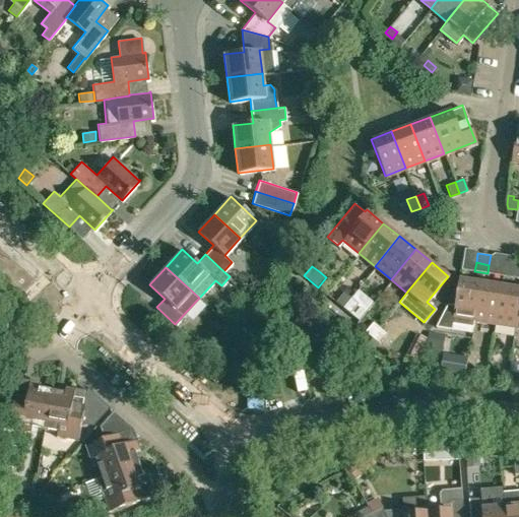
[(452,316),(473,320),(479,281),(458,277),(452,316)]
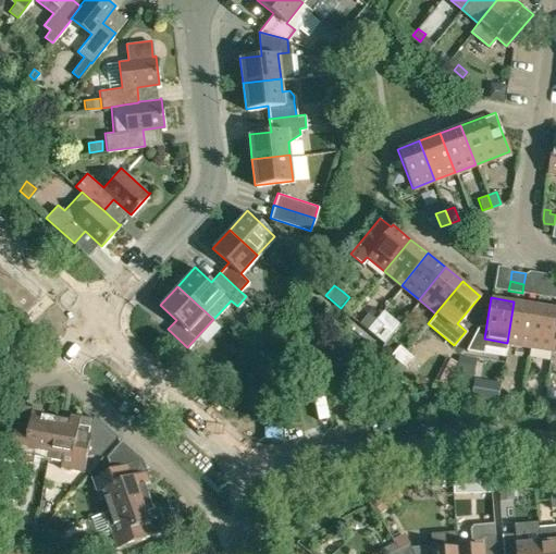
[(507,343),(529,346),(535,305),(514,302),(507,343)]
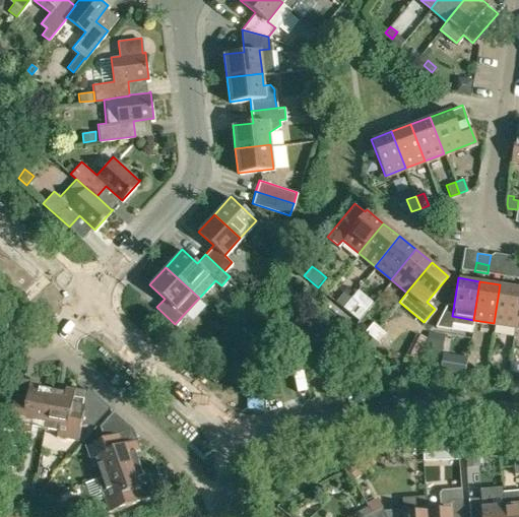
[(518,295),(518,287),(500,284),(494,323),(514,326),(518,295)]
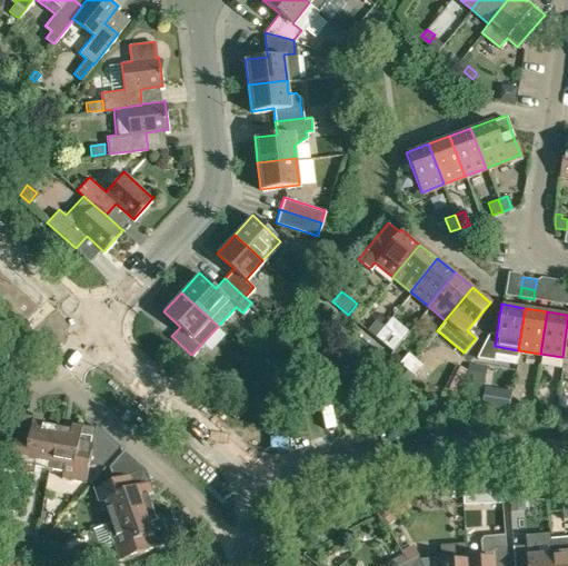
[(367,330),(374,336),(382,325),(376,319),(367,330)]
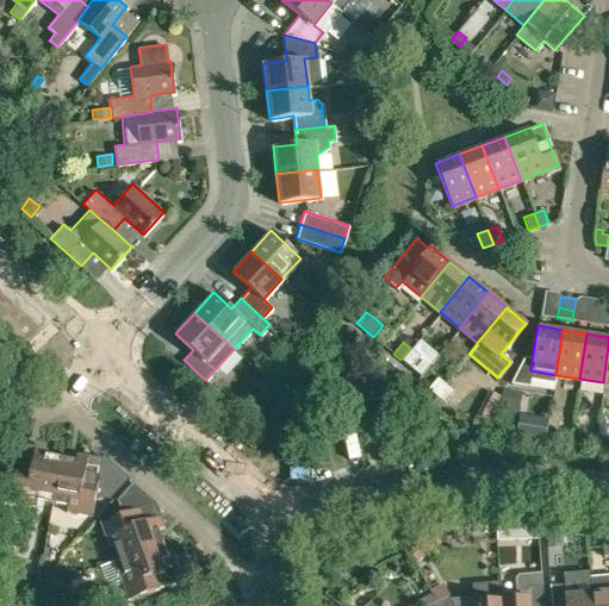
[(410,348),(401,360),(410,367),(420,356),(410,348)]
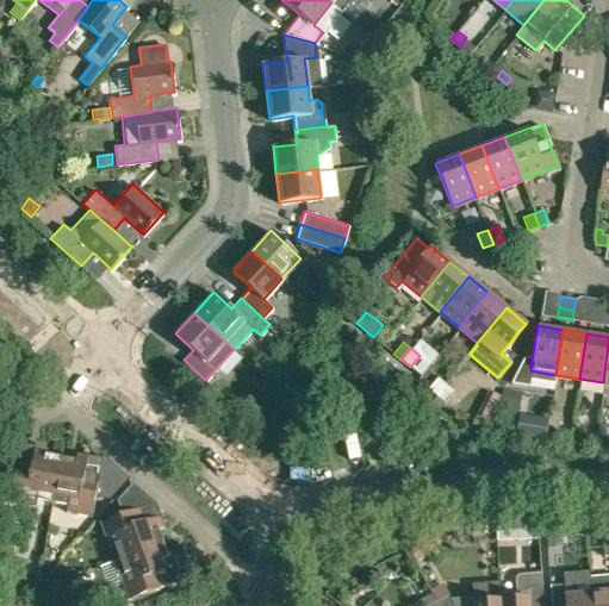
[(427,388),(435,394),(445,382),(437,376),(427,388)]
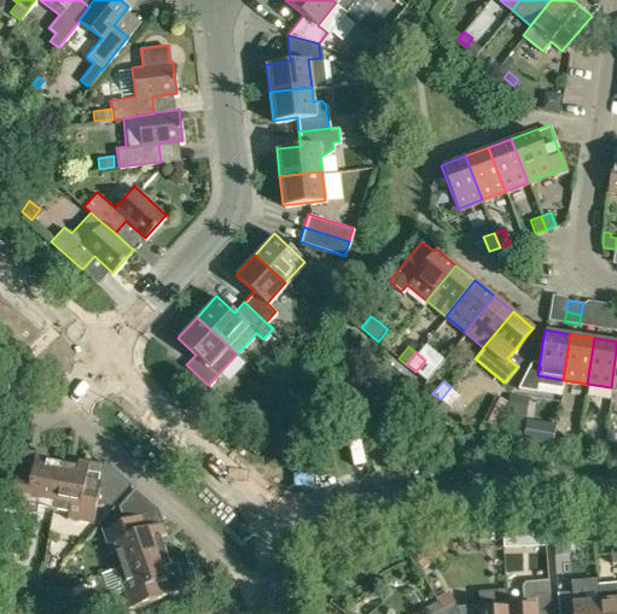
[(338,405),(353,403),(348,386),(335,390),(338,405)]
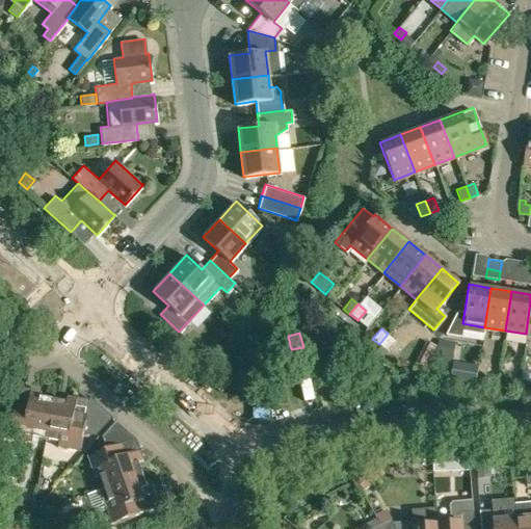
[(379,344),(388,350),(396,340),(388,334),(379,344)]
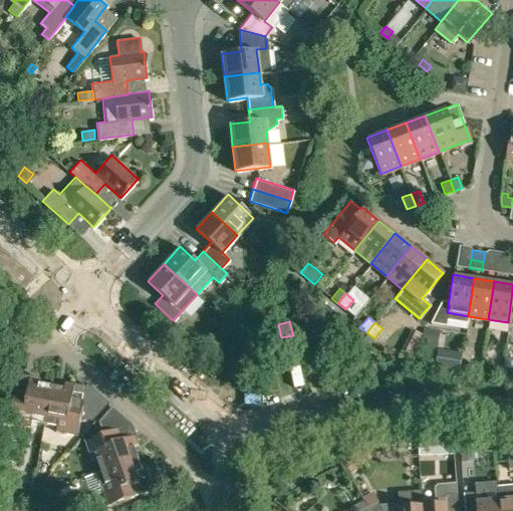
[(423,327),(420,342),(437,345),(439,329),(423,327)]
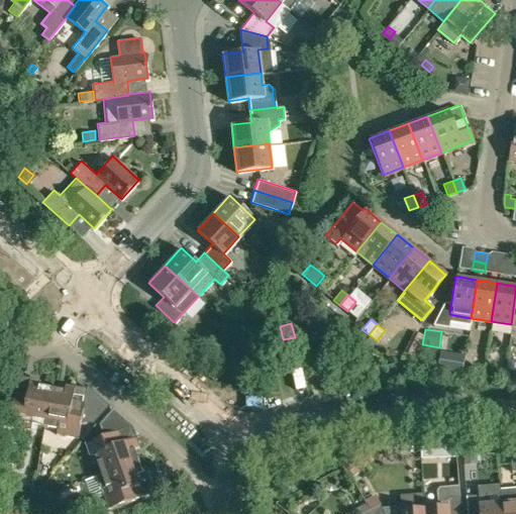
[(415,330),(405,350),(412,354),(422,333),(415,330)]
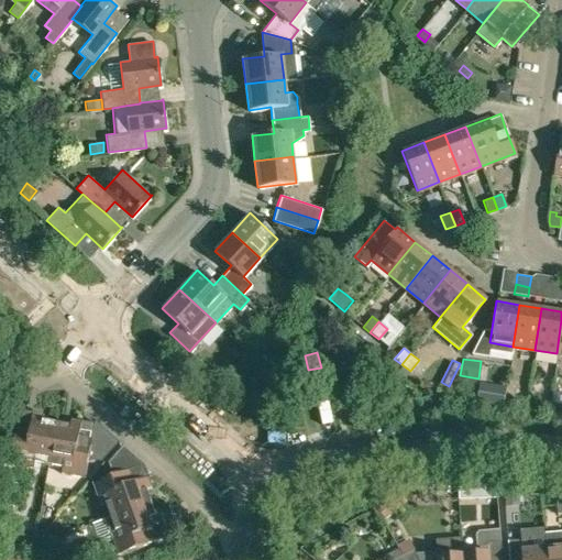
[(561,390),(551,390),(550,402),(561,403),(561,390)]
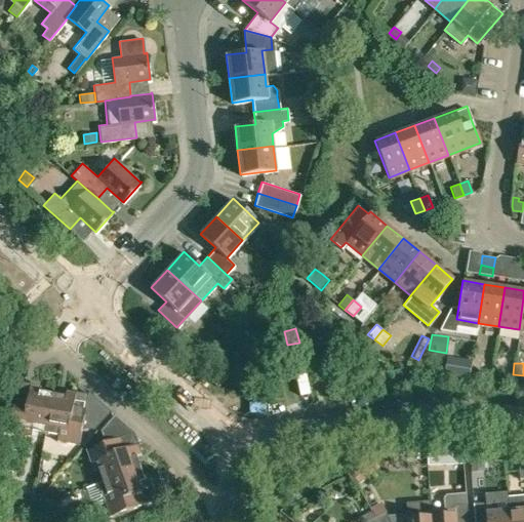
[(31,383),(30,385),(17,383),(9,431),(31,435),(32,430),(45,432),(52,392),(40,390),(41,385),(31,383)]
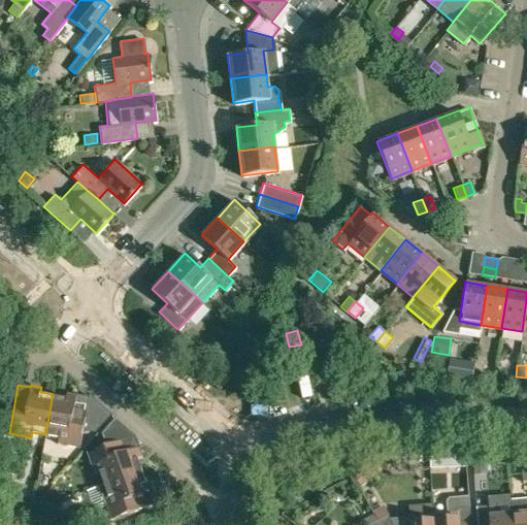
[(79,446),(83,429),(88,397),(76,395),(76,393),(66,391),(66,396),(53,394),(45,434),(57,436),(57,441),(79,446)]
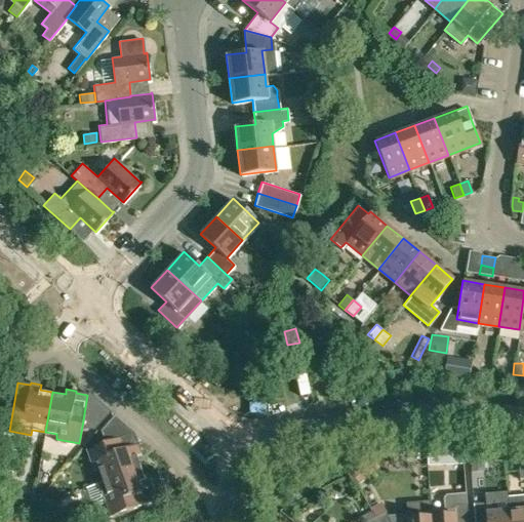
[(103,480),(140,468),(136,455),(142,454),(133,432),(85,449),(93,470),(98,468),(103,480)]
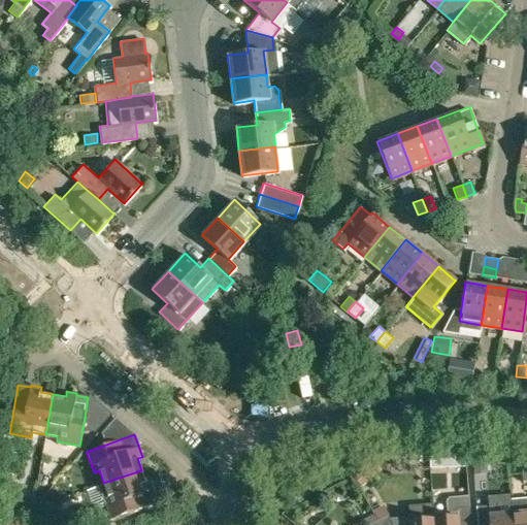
[(486,459),(472,460),(473,472),(487,471),(486,459)]
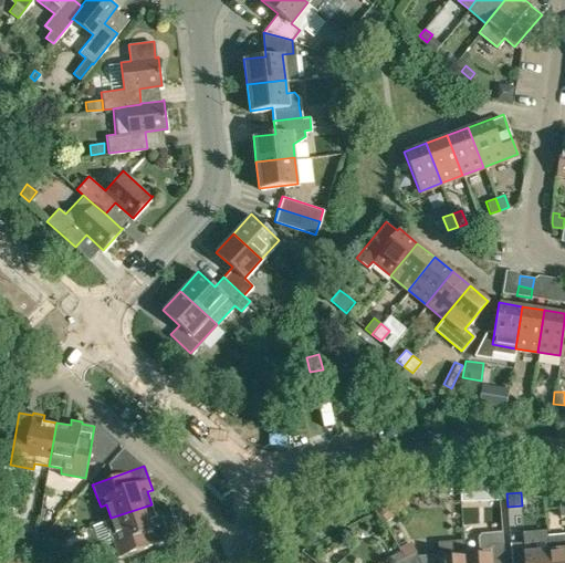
[(152,504),(111,518),(93,524),(100,544),(104,546),(113,543),(117,556),(169,538),(161,514),(156,517),(152,504)]
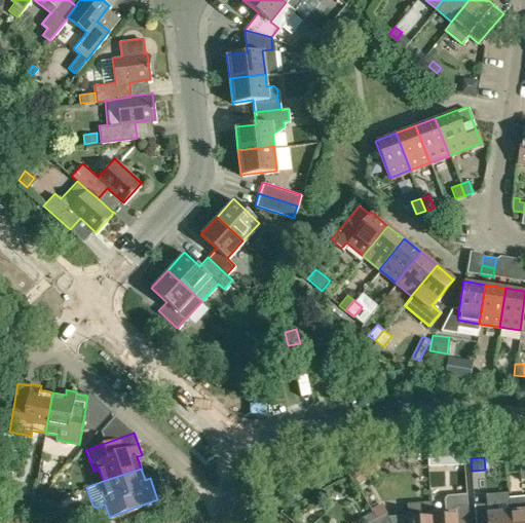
[(445,510),(430,511),(432,522),(467,522),(465,492),(447,494),(444,497),(445,510)]
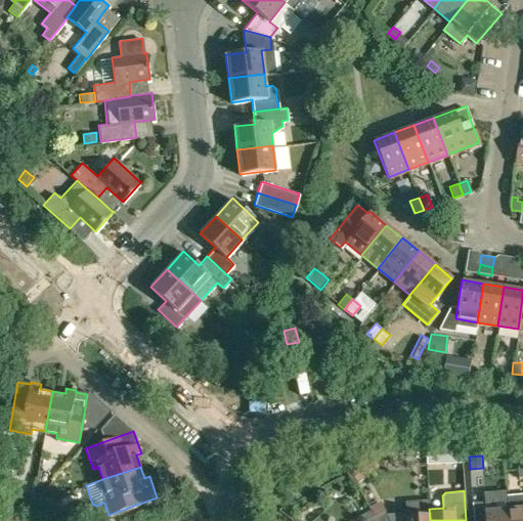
[(484,510),(484,501),(483,491),(471,492),(472,520),(508,520),(507,508),(484,510)]
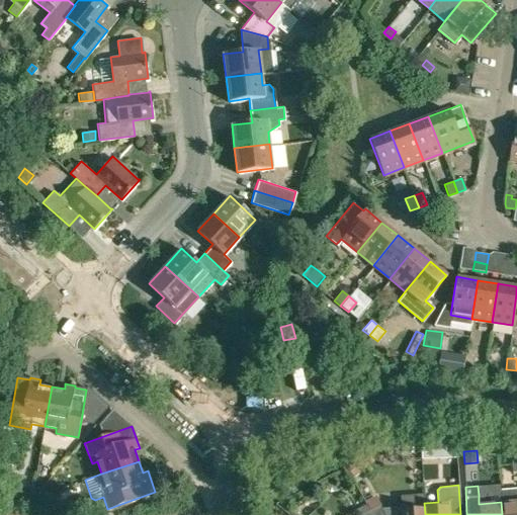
[(516,514),(516,487),(500,489),(501,502),(502,514),(516,514)]
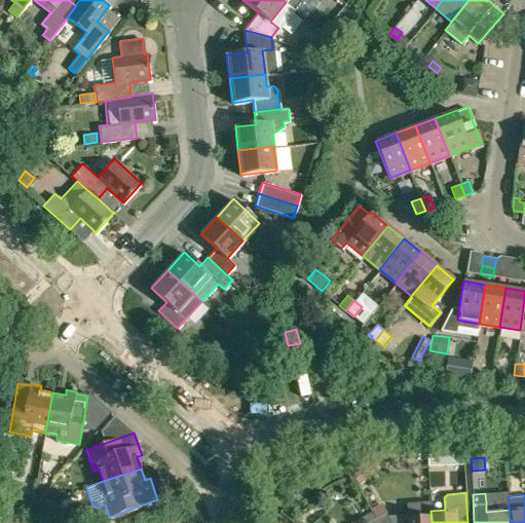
[(60,498),(48,502),(54,518),(66,514),(60,498)]
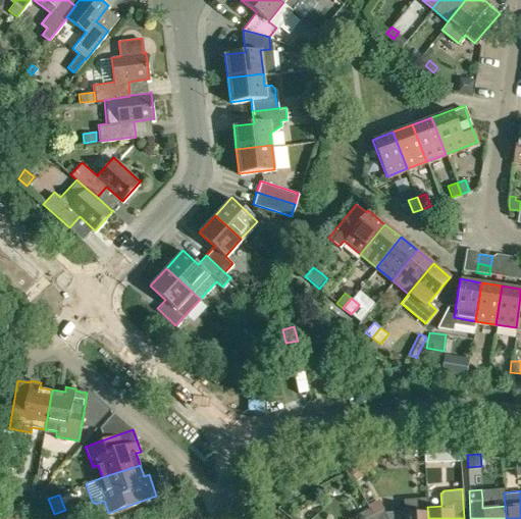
[(382,508),(371,513),(374,518),(428,518),(427,507),(403,509),(404,513),(386,514),(382,508)]
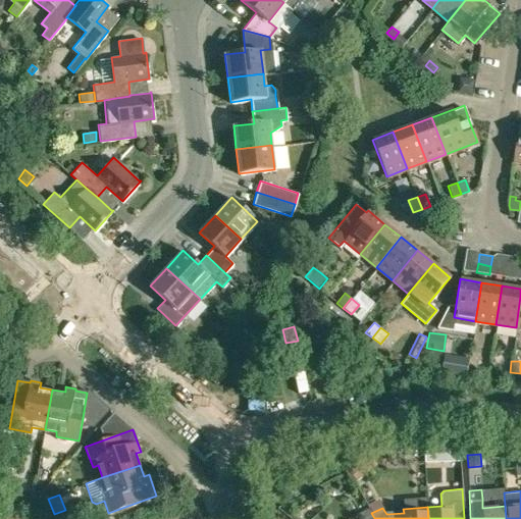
[(66,511),(64,514),(65,518),(66,518),(71,518),(74,516),(73,512),(70,510),(66,511)]
